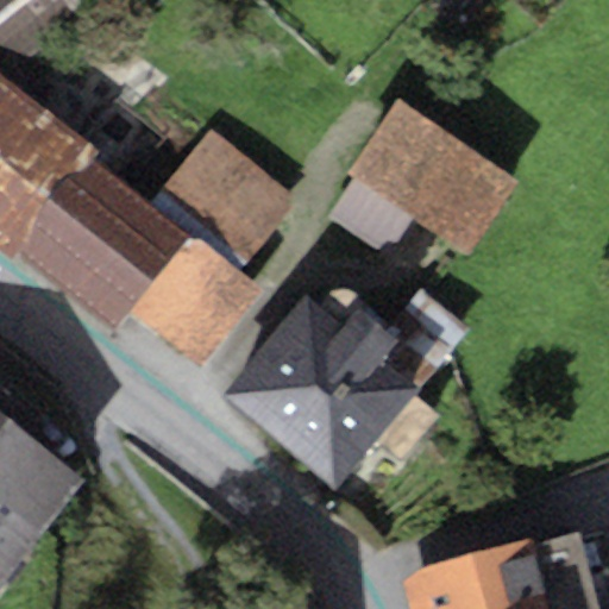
[(0,0),(0,45),(16,66),(64,26),(50,8),(60,0),(0,0)]
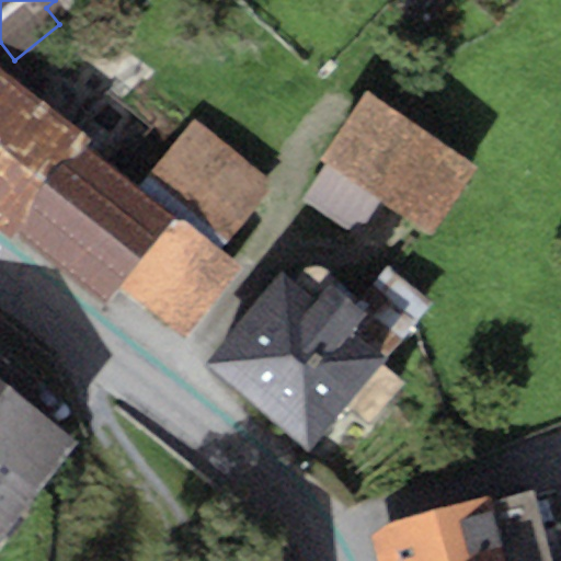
[(83,133),(0,68),(0,230),(12,240),(19,233),(110,304),(121,290),(176,218),(139,190),(77,141),(83,133)]
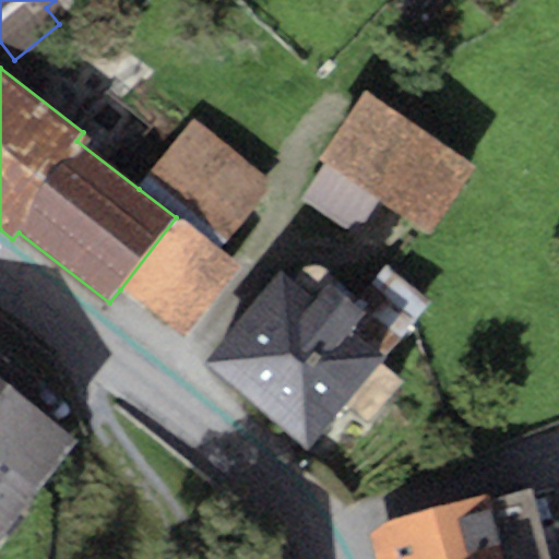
[(368,92),(324,157),(430,228),(474,162),(368,92)]
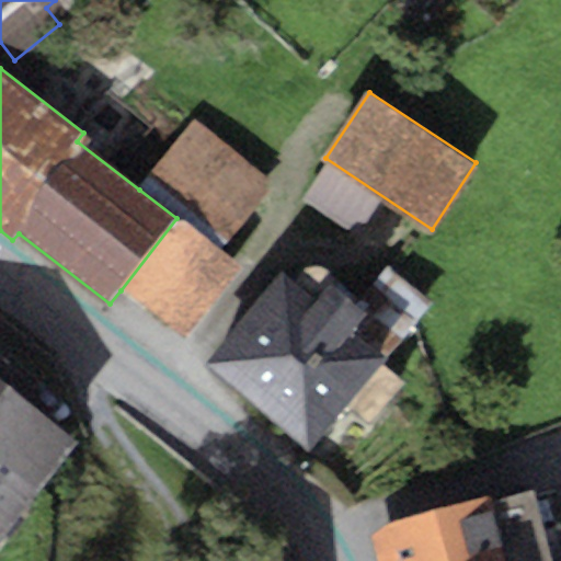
[(190,124),(139,190),(176,218),(220,252),(271,187),(190,124)]
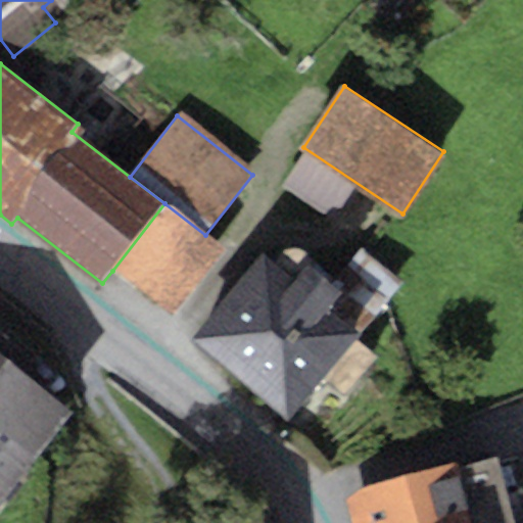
[(164,203),(112,271),(174,317),(225,250),(205,235),(164,203)]
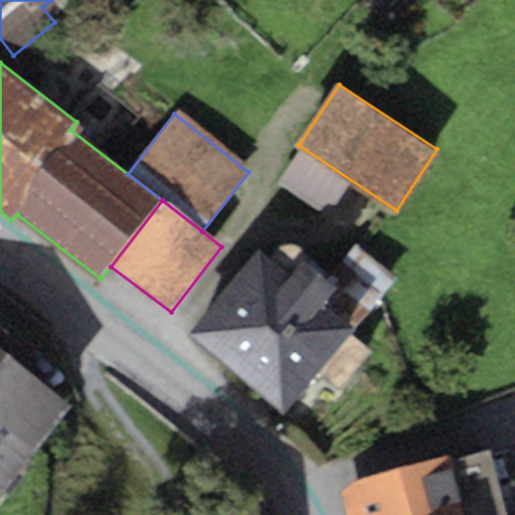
[(271,255),(259,245),(180,337),(276,417),(392,279),(354,247),(330,276),(292,244),(289,243),(284,244),(276,249),(271,255)]
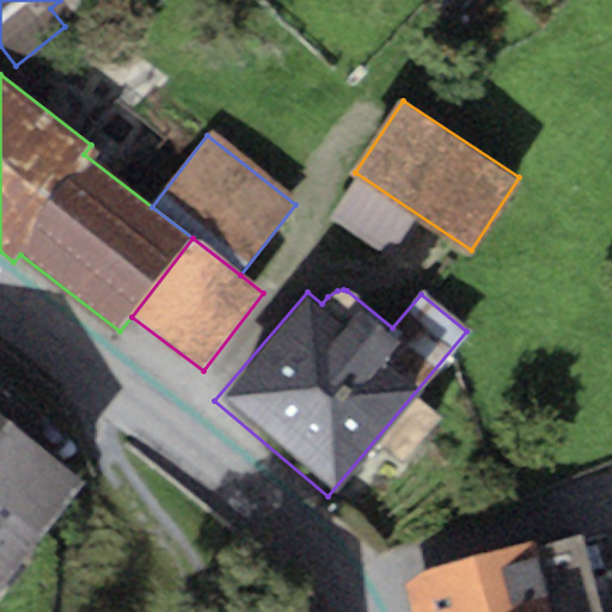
[(0,586),(84,481),(0,414),(0,586)]
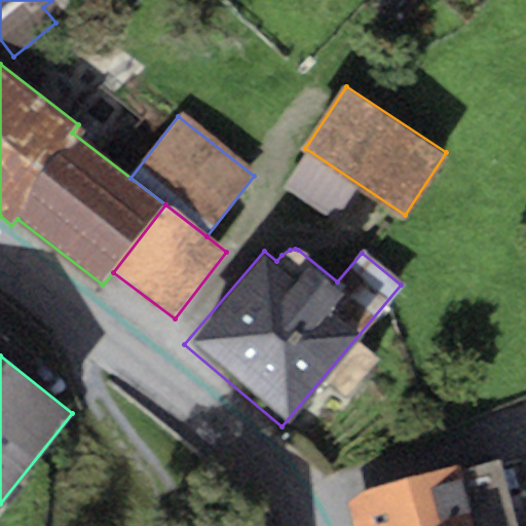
[(515,525),(498,461),(460,471),(475,525),(515,525)]
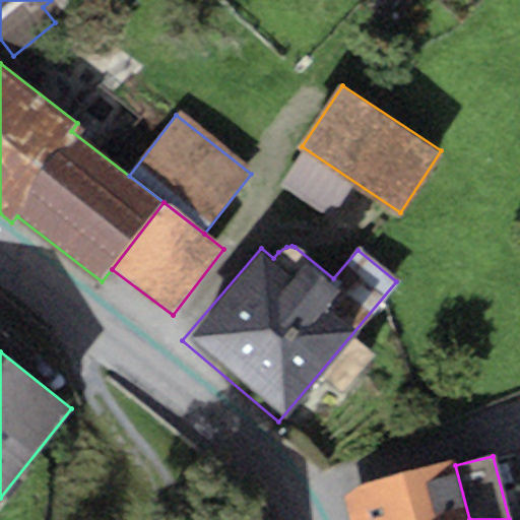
[(469,519),(455,465),(343,495),(349,519),(469,519)]
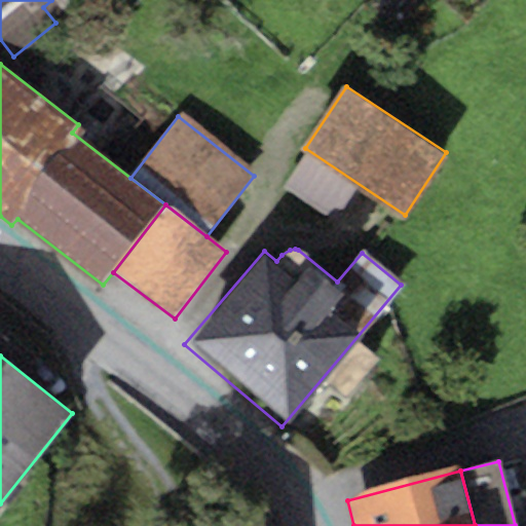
All buildings are outlined.
